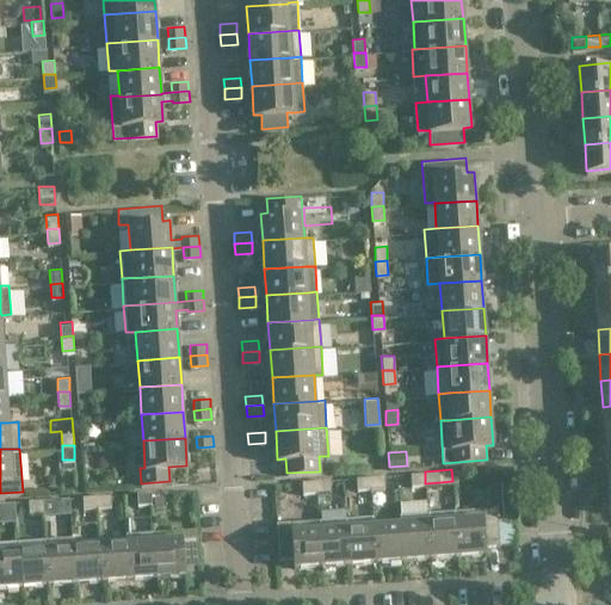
[(411,473),(412,483),(425,483),(425,471),(411,473)]
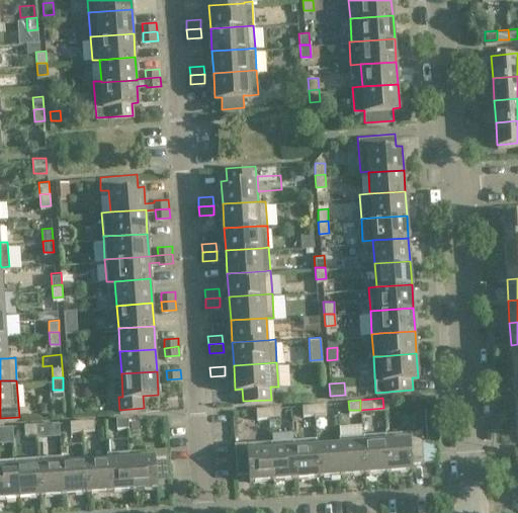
[(327,412),(326,402),(314,403),(315,413),(327,412)]
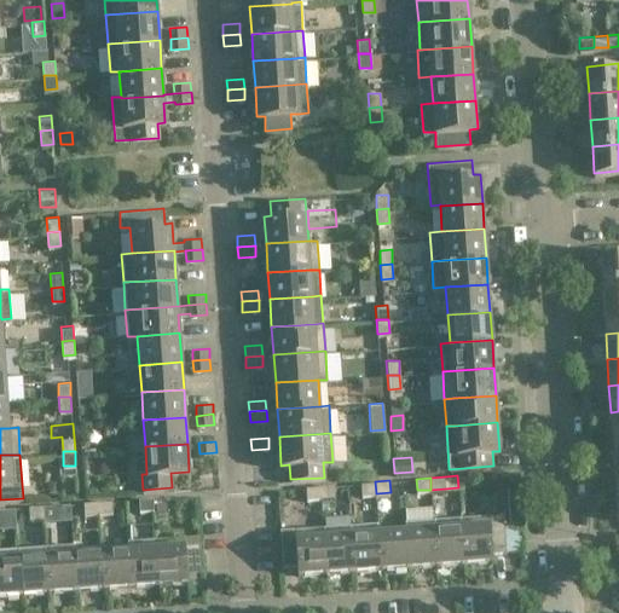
[(360,483),(362,495),(376,493),(375,481),(360,483)]
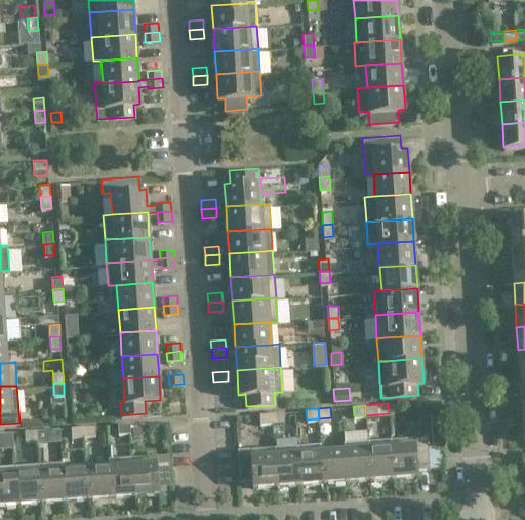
[(283,410),(271,411),(272,422),(284,421),(283,410)]
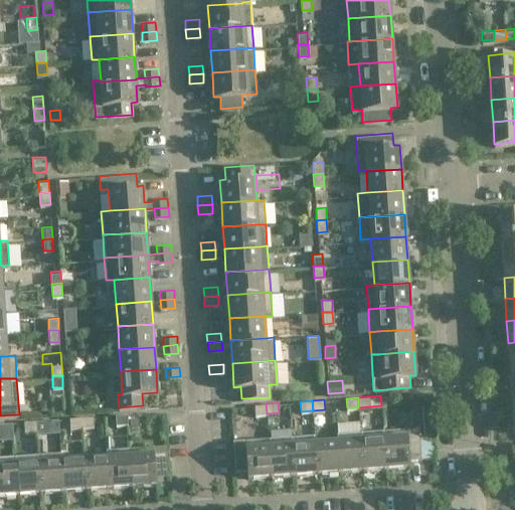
[(254,414),(267,413),(266,403),(254,404),(254,414)]
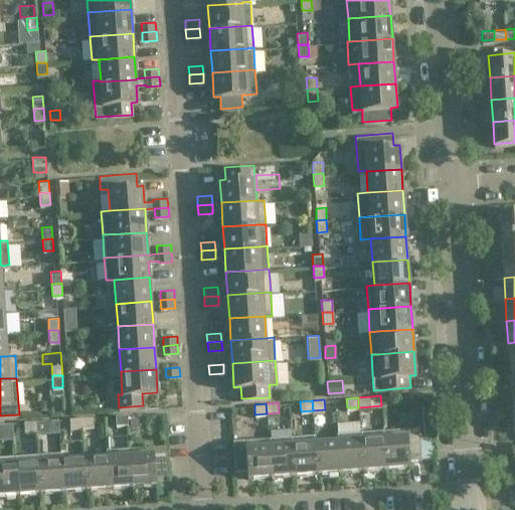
[(304,420),(325,419),(324,410),(303,411),(304,420)]
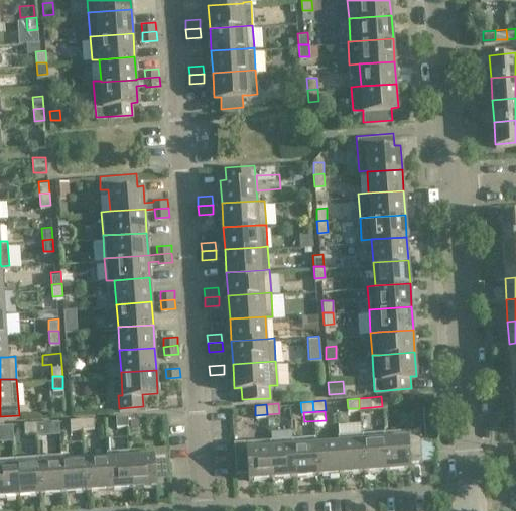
[(128,424),(127,414),(115,414),(116,424),(128,424)]
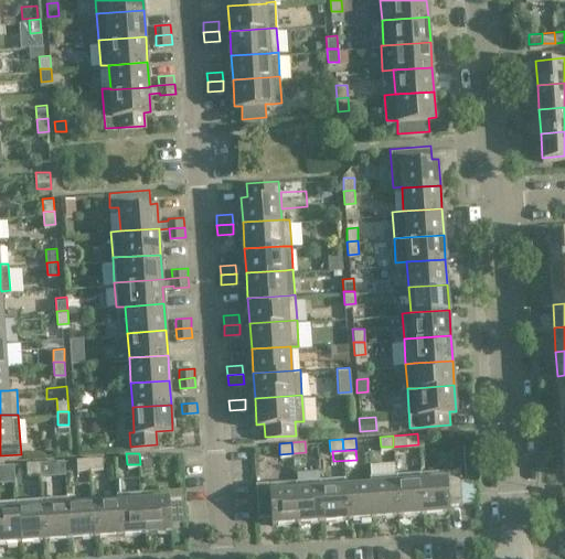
[(103,466),(103,455),(89,457),(91,468),(103,466)]
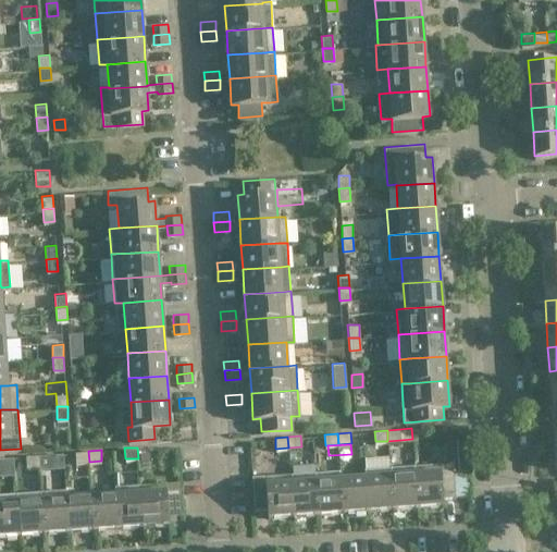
[(75,451),(76,462),(89,462),(88,451),(75,451)]
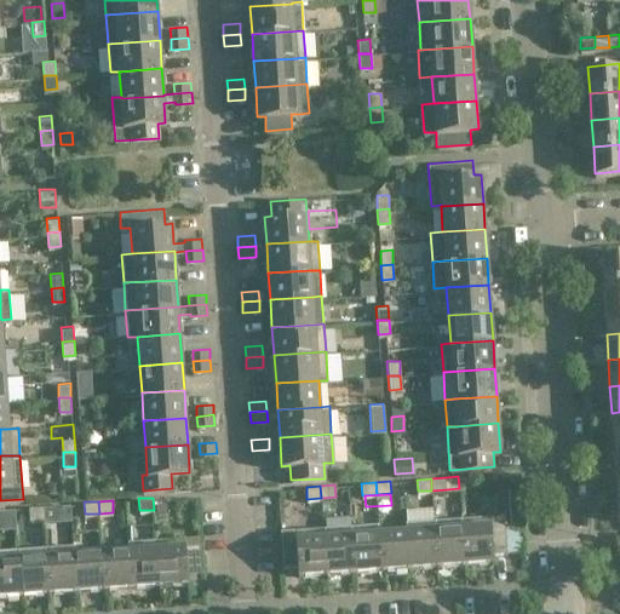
[(166,501),(156,503),(156,512),(167,512),(166,501)]
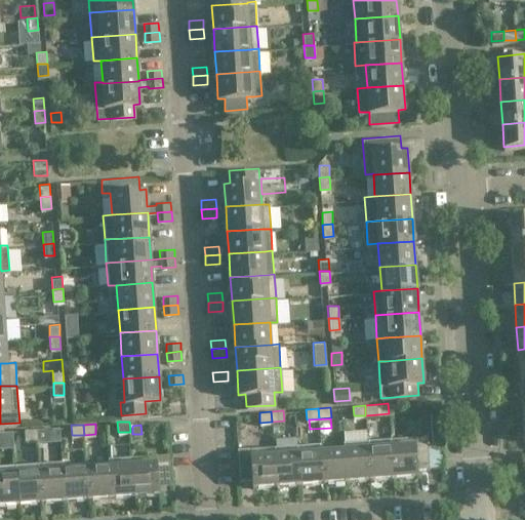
[(49,437),(48,427),(36,428),(37,438),(49,437)]
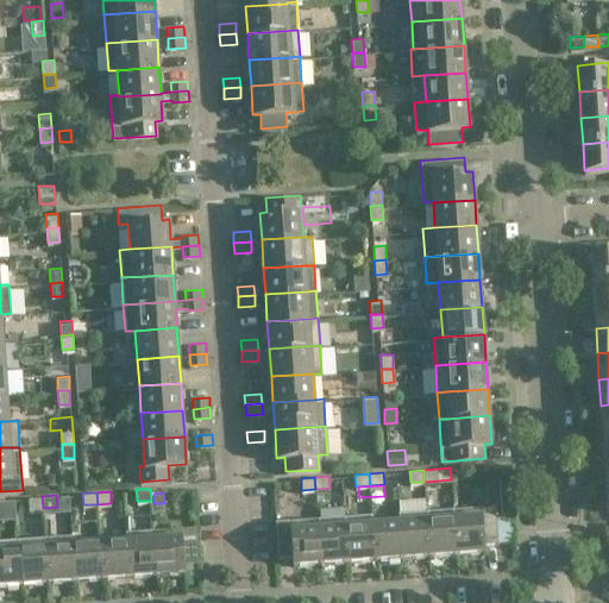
[(510,495),(500,495),(501,513),(512,512),(510,495)]
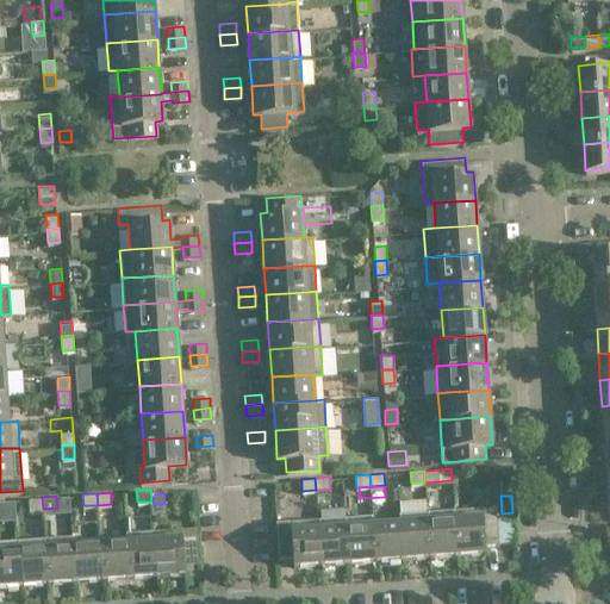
[(29,498),(29,510),(43,509),(42,497),(29,498)]
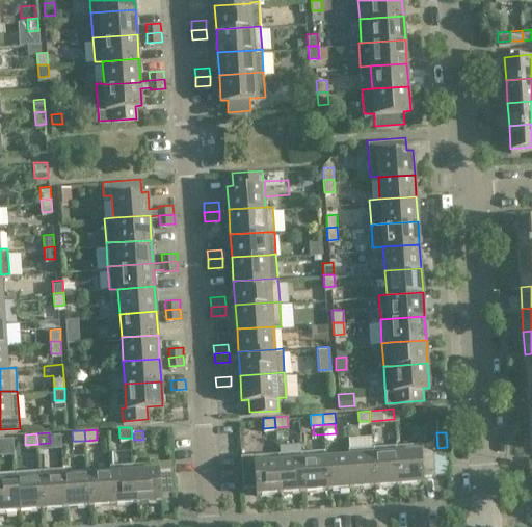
[(370,435),(348,437),(348,446),(349,453),(351,485),(375,483),(373,452),(372,444),(371,444),(370,435)]
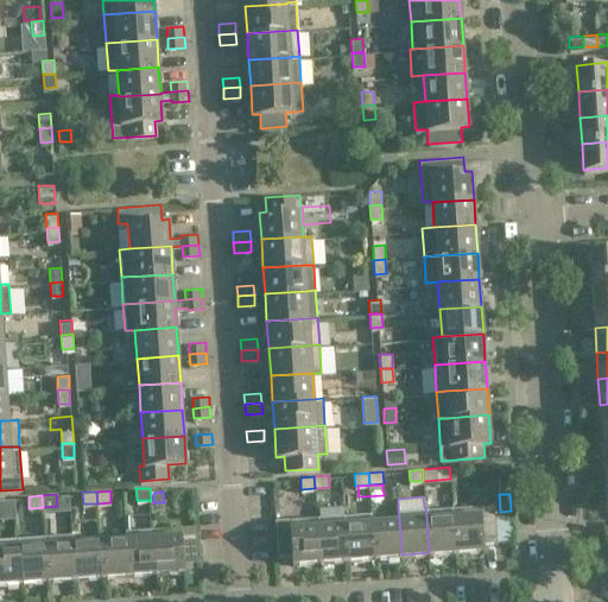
[(16,517),(14,498),(0,498),(0,506),(1,517),(16,517)]
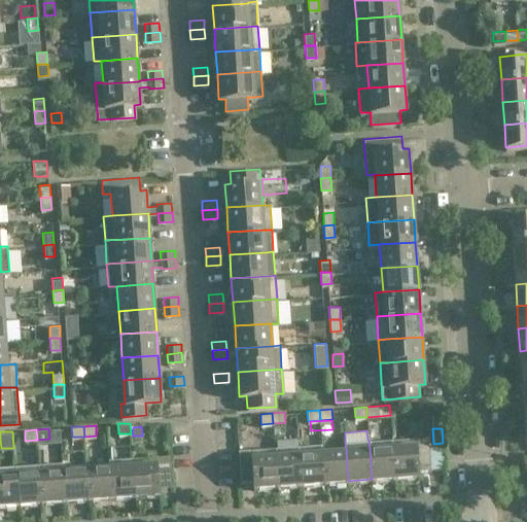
[(392,439),(392,446),(394,477),(419,476),(418,470),(430,468),(428,436),(392,439)]
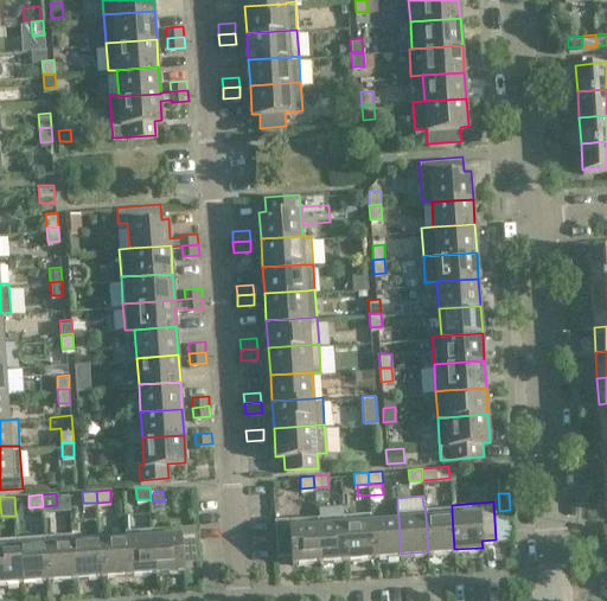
[(452,505),(425,506),(426,516),(428,551),(454,549),(452,513),(452,505)]
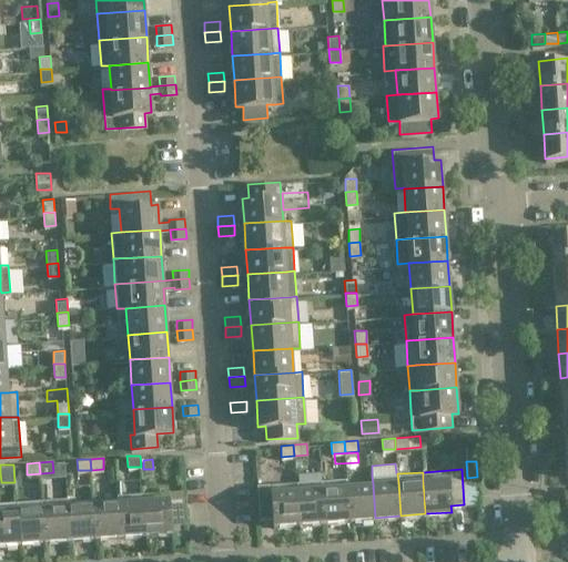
[(347,477),(322,479),(324,521),(350,519),(347,486),(347,477)]
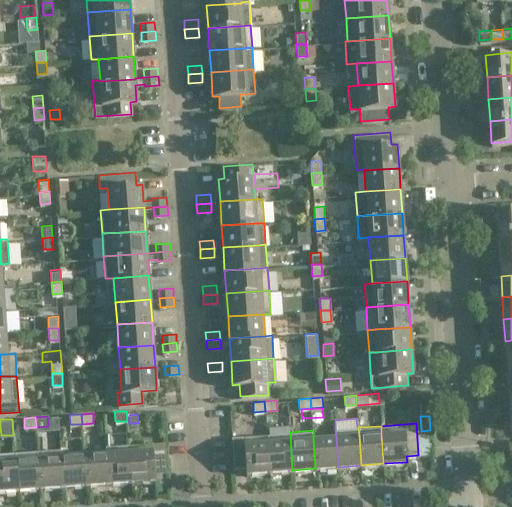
[(290,432),(268,434),(268,441),(267,441),(270,471),(292,470),(290,432)]
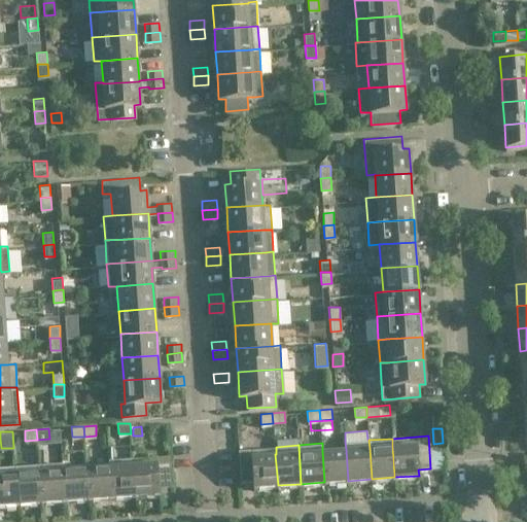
[(276,447),(238,449),(241,482),(253,481),(253,487),(278,485),(275,454),(276,454),(276,447)]
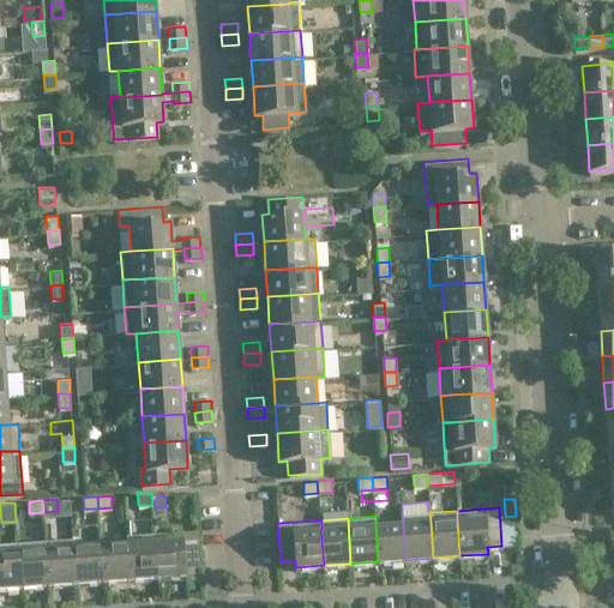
[(378,561),(405,560),(403,523),(375,525),(378,561)]
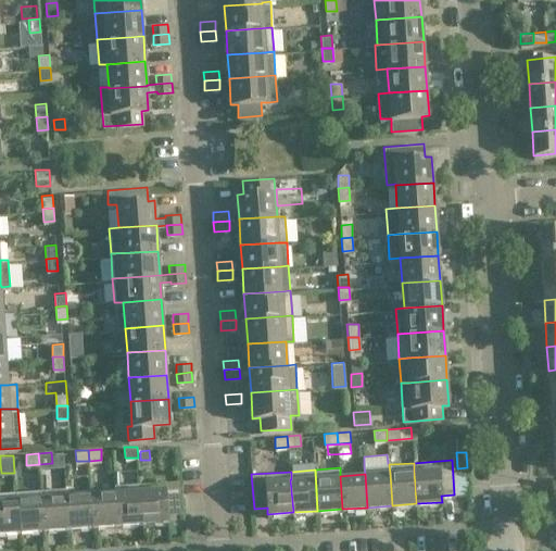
[(165,479),(140,481),(142,523),(168,521),(167,515),(180,514),(178,487),(166,488),(165,479)]
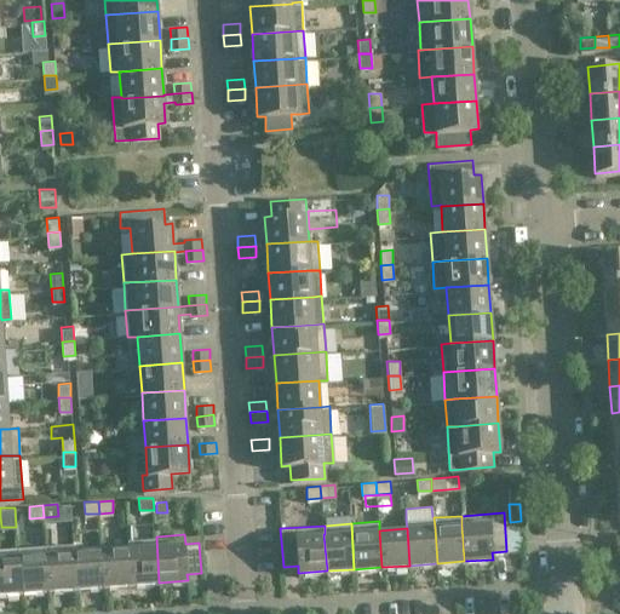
[(128,539),(128,547),(131,584),(159,583),(156,537),(128,539)]
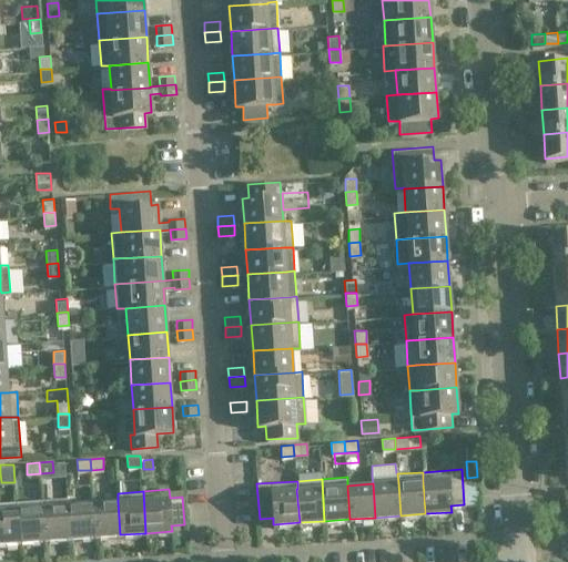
[(70,539),(68,504),(67,497),(42,498),(44,540),(70,539)]
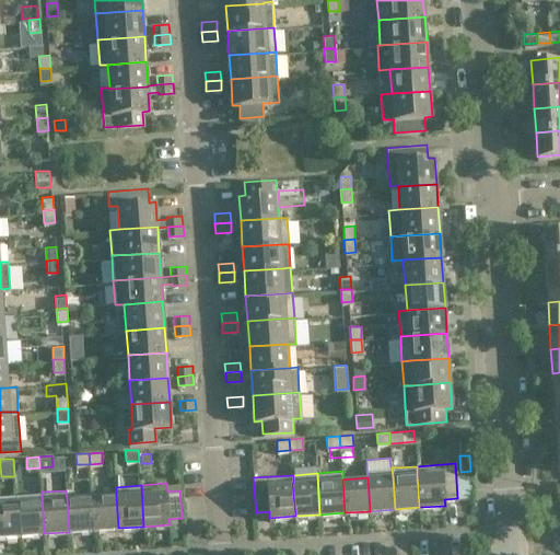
[(19,535),(44,533),(42,492),(16,494),(19,535)]
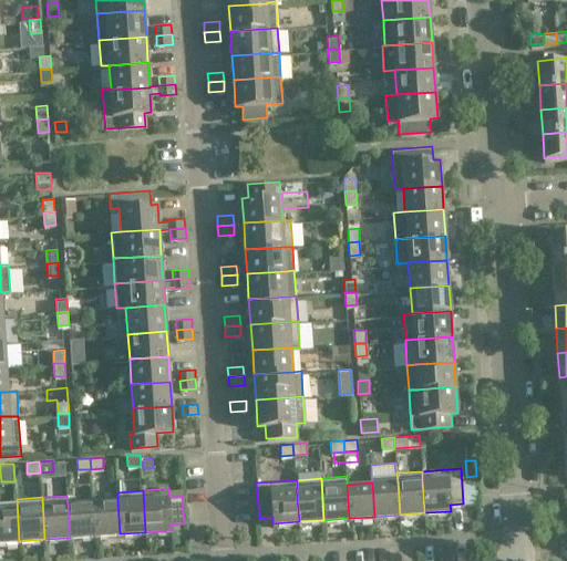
[(0,499),(0,541),(19,541),(17,499),(0,499)]
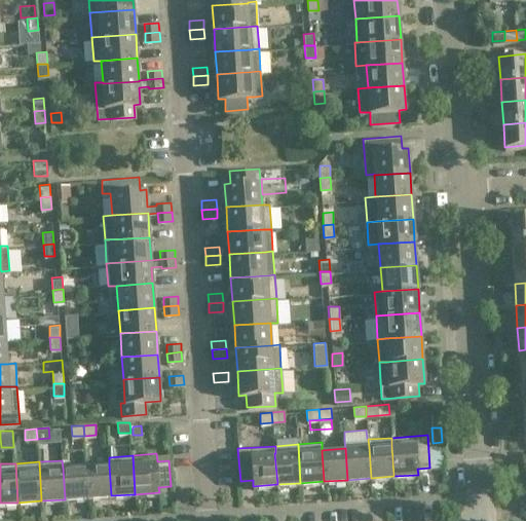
[(88,497),(111,495),(109,464),(86,467),(88,497)]
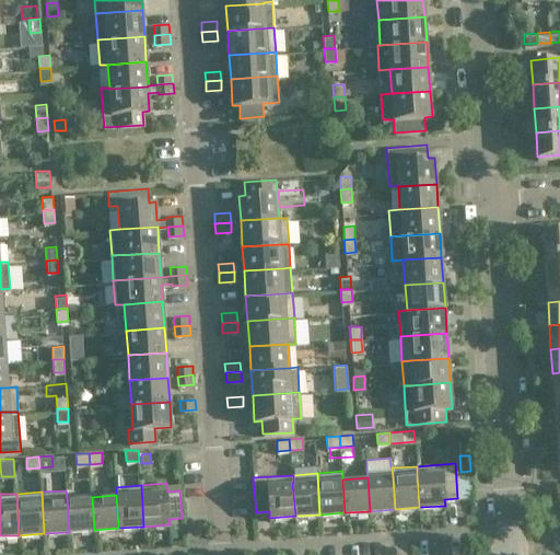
[(69,532),(94,530),(92,497),(67,498),(69,532)]
